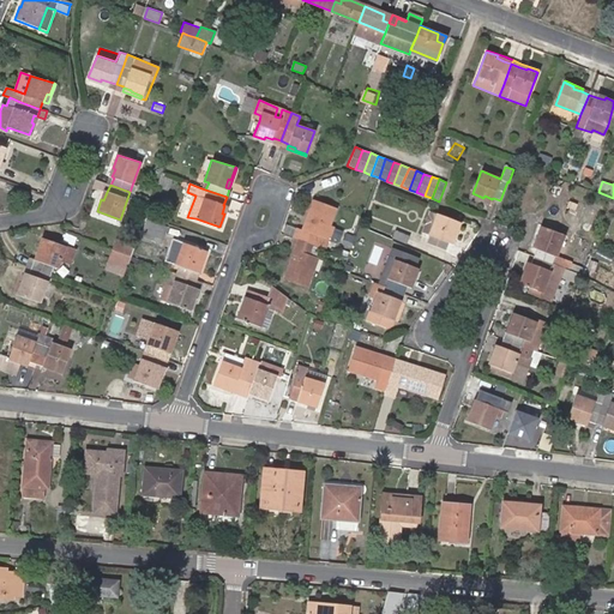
[(95,210),(97,211),(101,199),(103,200),(107,192),(103,191),(95,210)]
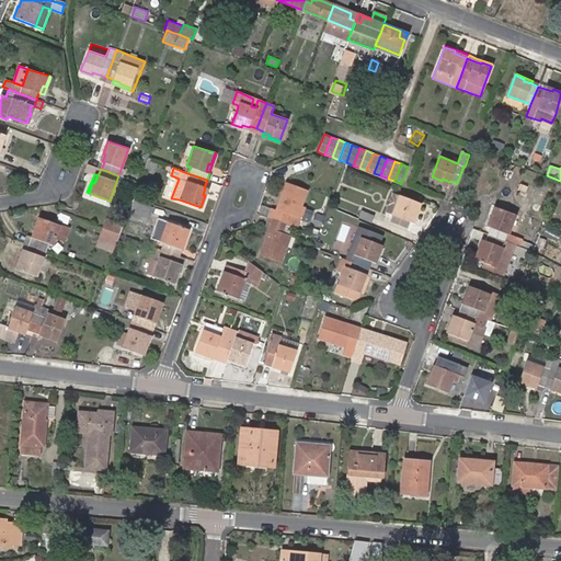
[(202,207),(208,189),(210,181),(207,180),(204,187),(205,187),(203,195),(205,195),(201,207),(202,207)]
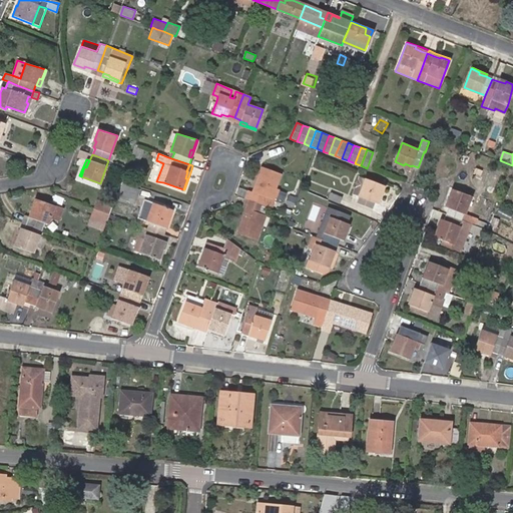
[(250,190),(247,199),(261,203),(269,206),(272,208),(275,199),(272,198),(282,173),(260,166),(255,178),(258,179),(253,191),(250,190)]
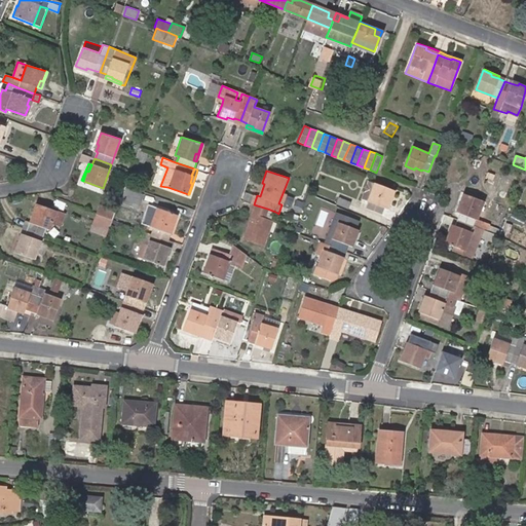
[(366,201),(374,182),(368,181),(361,199),(366,201)]
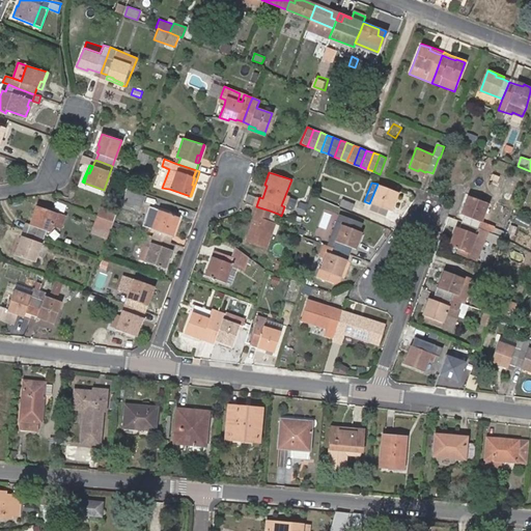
[(393,202),(397,192),(378,184),(369,203),(367,208),(385,215),(388,208),(391,202),(393,202)]
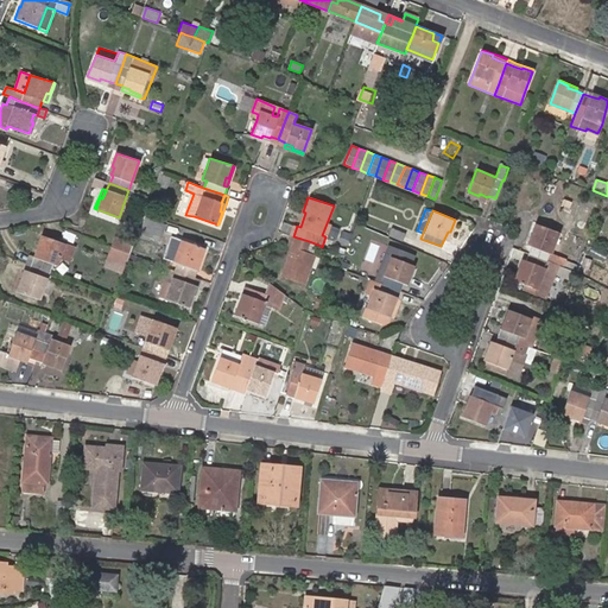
[(145,220),(140,235),(159,241),(164,227),(145,220)]
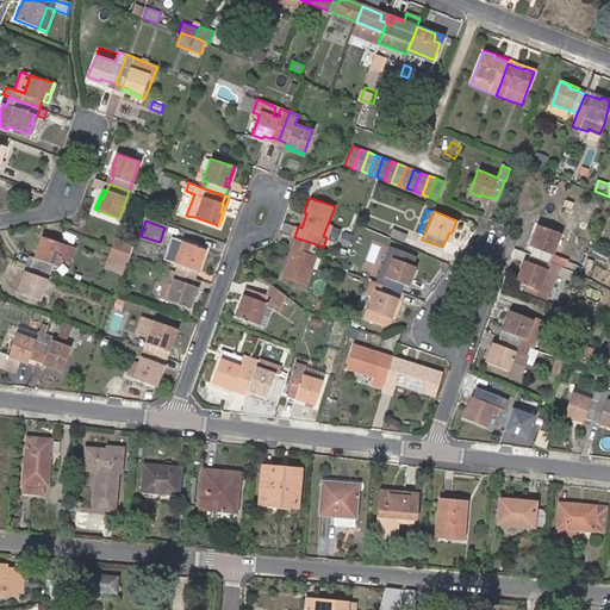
[(458,221),(456,221),(452,232),(449,232),(446,240),(450,242),(458,221)]
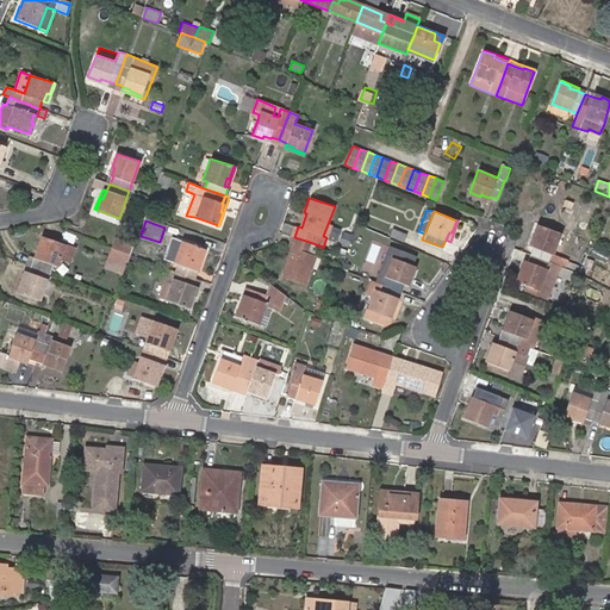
[(528,246),(531,247),(534,238),(533,237),(537,224),(536,224),(528,246)]
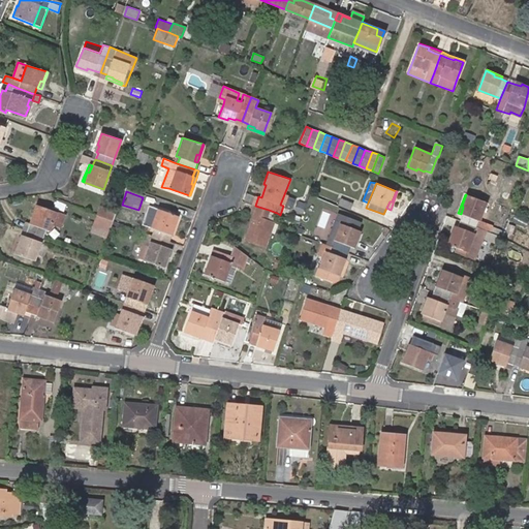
[(462,214),(459,220),(476,226),(490,231),(491,228),(492,226),(479,221),(486,201),(466,194),(462,206),(463,207),(461,214),(462,214)]
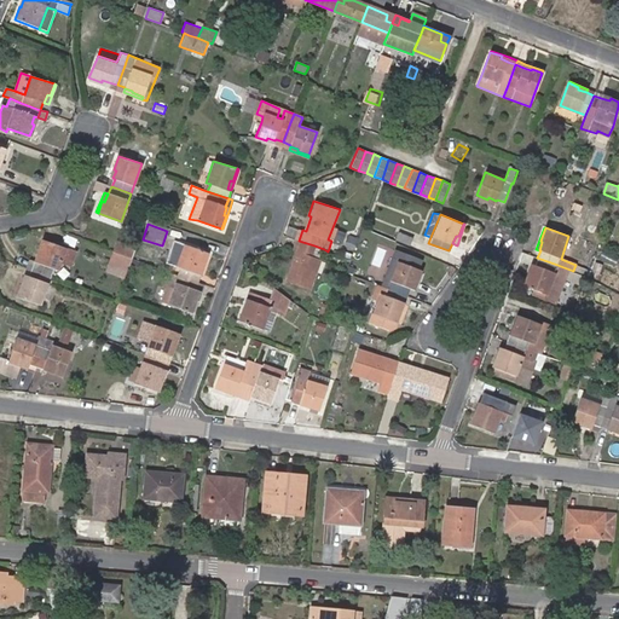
[(410,236),(395,231),(394,237),(406,243),(410,236)]
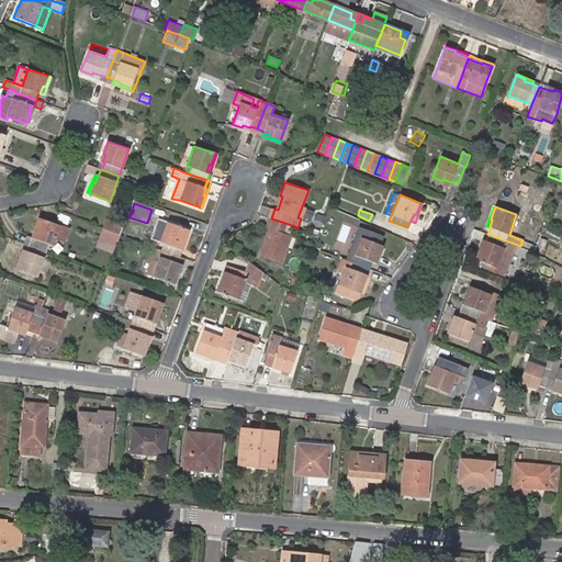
[(29,245),(46,251),(48,244),(54,245),(56,239),(64,242),(69,228),(60,225),(40,218),(35,229),(36,231),(34,238),(31,237),(29,245)]
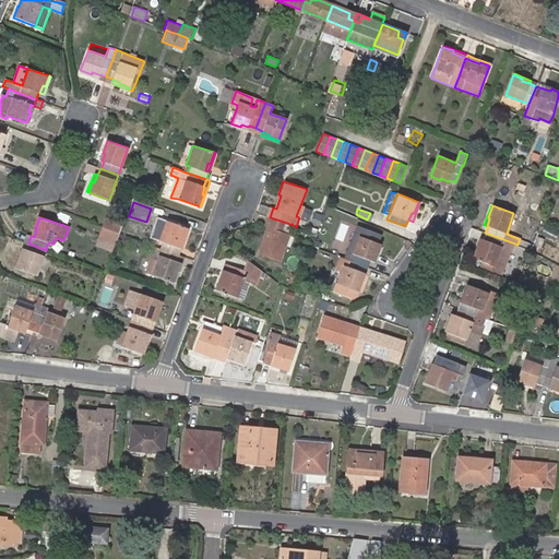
[(284,222),(270,217),(268,226),(270,227),(264,240),(262,239),(258,252),(280,261),(289,234),(293,225),(284,222)]
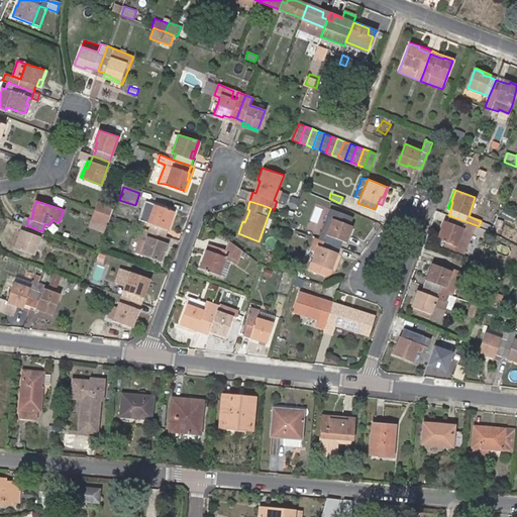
[(95,211),(109,215),(113,207),(98,202),(95,211)]
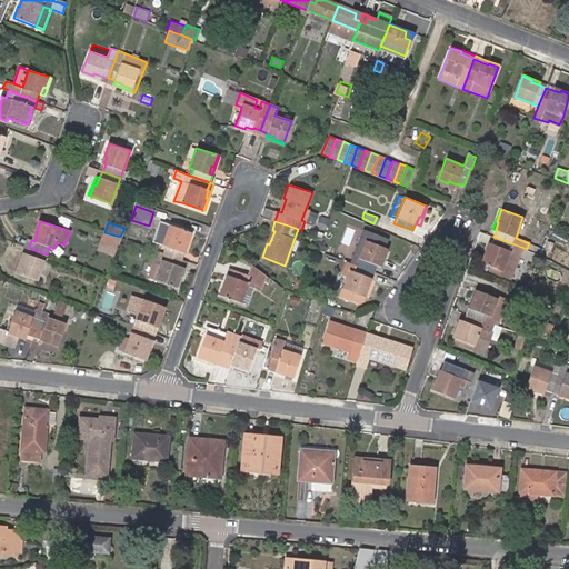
[(163,252),(182,258),(185,251),(181,250),(185,242),(187,242),(191,231),(169,223),(162,243),(166,245),(163,252)]
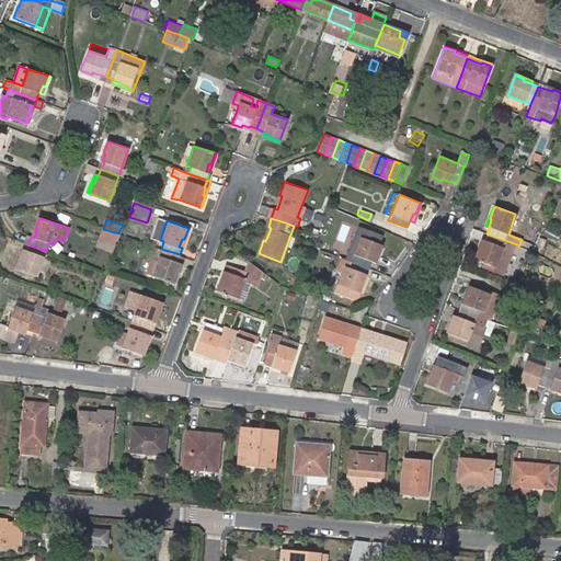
[(179,247),(182,248),(190,229),(189,228),(184,239),(182,239),(179,247)]
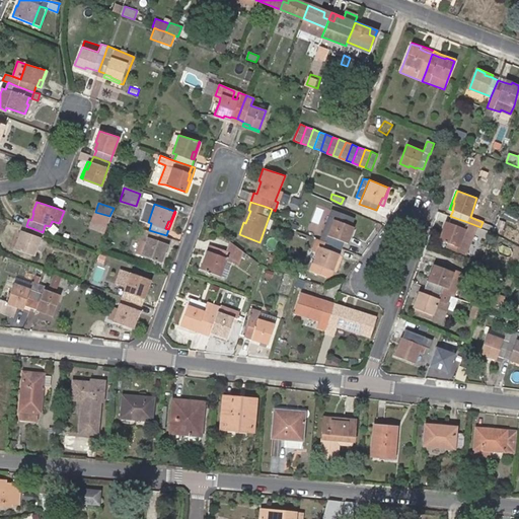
[(109,216),(95,212),(91,221),(106,227),(109,216)]
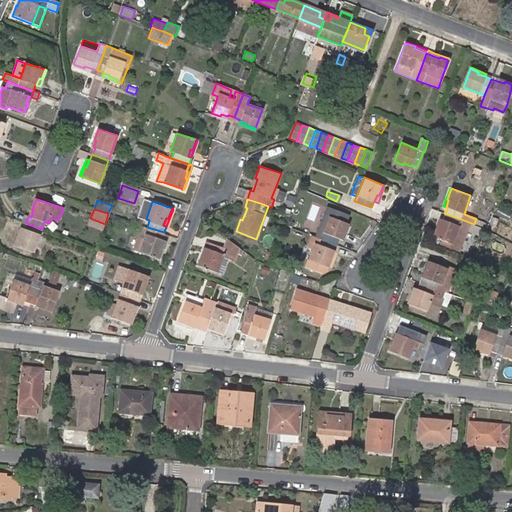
[(461,219),(444,213),(442,220),(441,220),(439,226),(437,225),(432,235),(442,239),(440,244),(460,251),(467,231),(480,236),(483,227),(474,224),(461,219)]
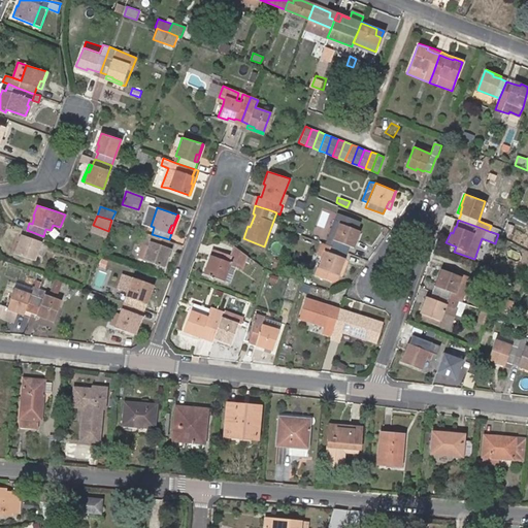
[(330,244),(339,223),(333,222),(325,242),(330,244)]
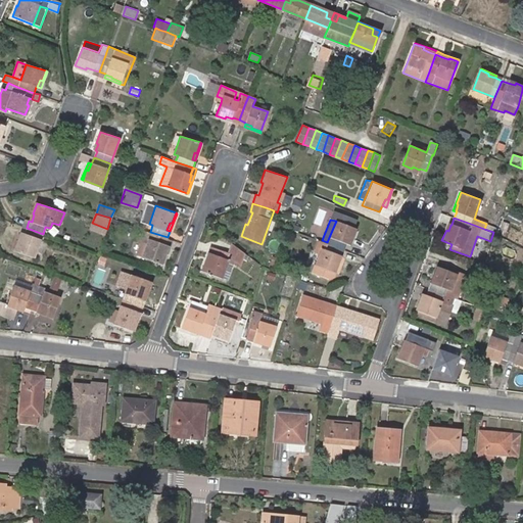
[(516,223),(505,220),(503,226),(514,230),(516,223)]
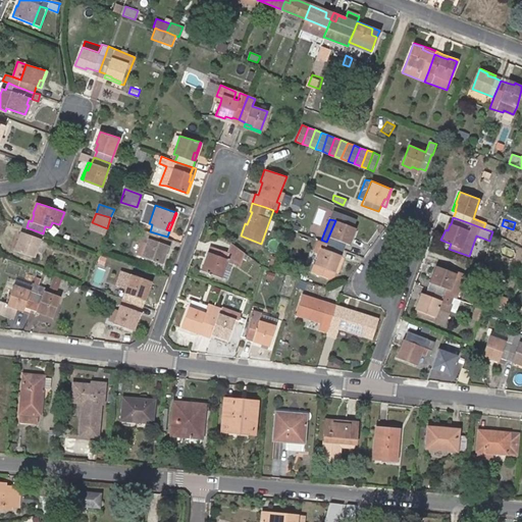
[(326,242),(343,248),(346,242),(347,243),(350,236),(352,237),(355,226),(335,220),(326,242)]
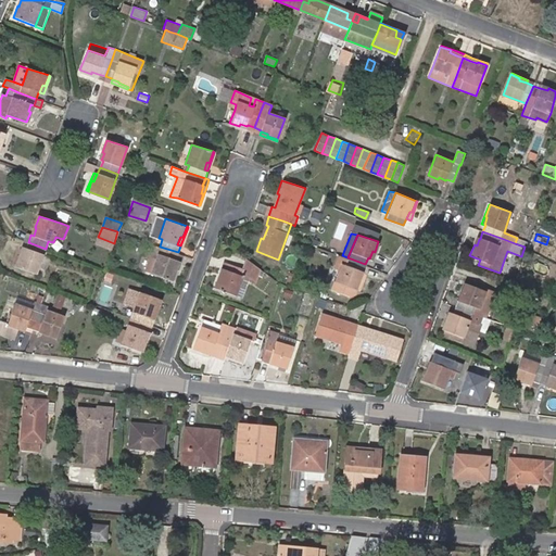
[(477,245),(479,239),(476,238),(468,255),(469,255),(475,244),(477,245)]
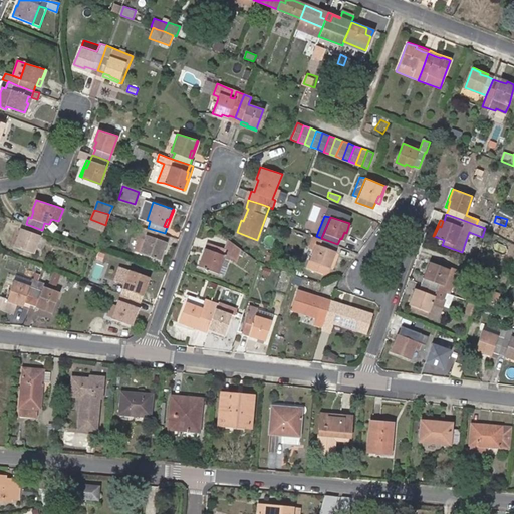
[(14,246),(15,246),(19,235),(21,236),(23,229),(24,230),(26,224),(23,223),(21,229),(20,228),(14,246)]
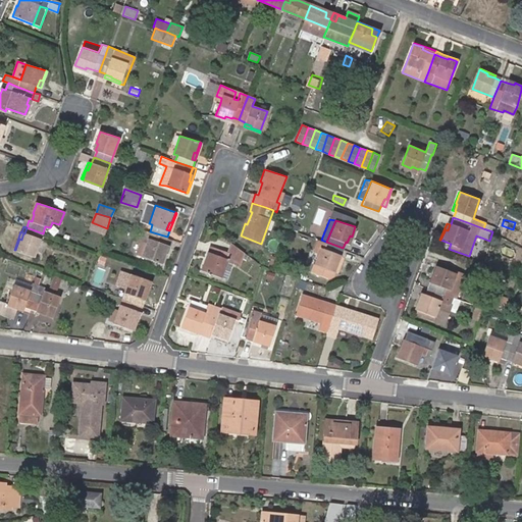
[(350,236),(347,243),(350,243),(356,227),(355,226),(352,237),(350,236)]
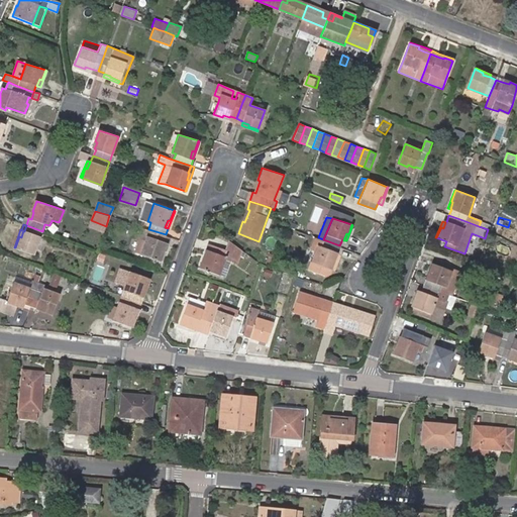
[(34,254),(42,231),(26,225),(24,231),(23,230),(21,237),(19,236),(15,247),(34,254)]
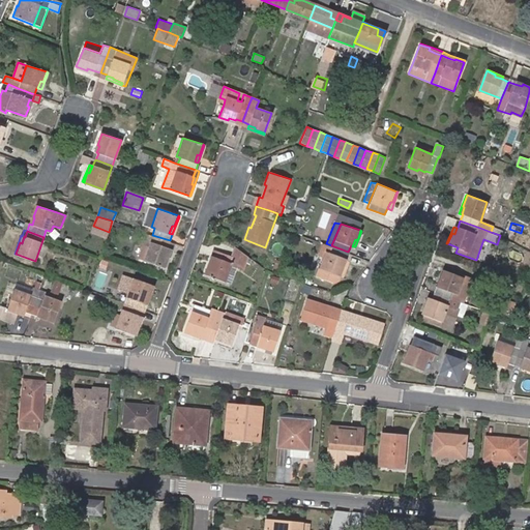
[(167,248),(170,240),(152,235),(149,243),(147,242),(146,245),(148,246),(144,259),(164,266),(168,257),(166,256),(168,248),(167,248)]
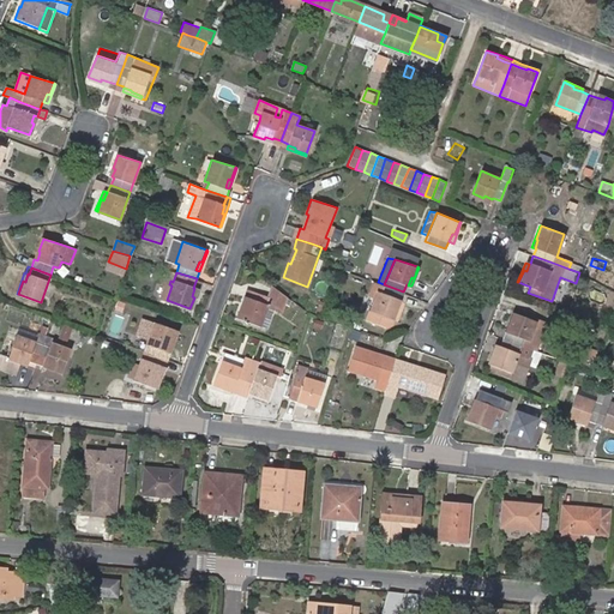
[(401,300),(403,292),(384,284),(378,282),(374,281),(372,289),(369,295),(374,296),(369,309),(392,318),(397,307),(395,306),(397,299),(401,300)]
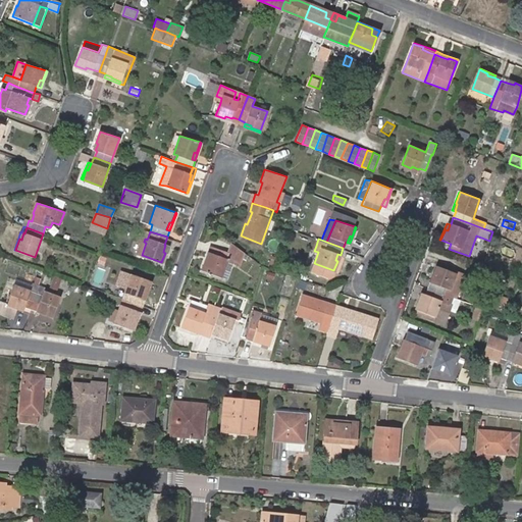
[(142,255),(146,243),(144,242),(140,241),(136,253),(142,255)]
